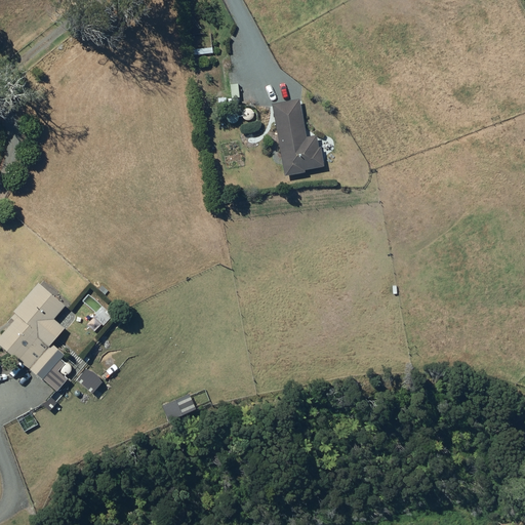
[(284,176),(306,172),(305,170),(324,166),(321,147),(319,148),(317,135),(307,137),(299,98),(272,104),(284,176)]
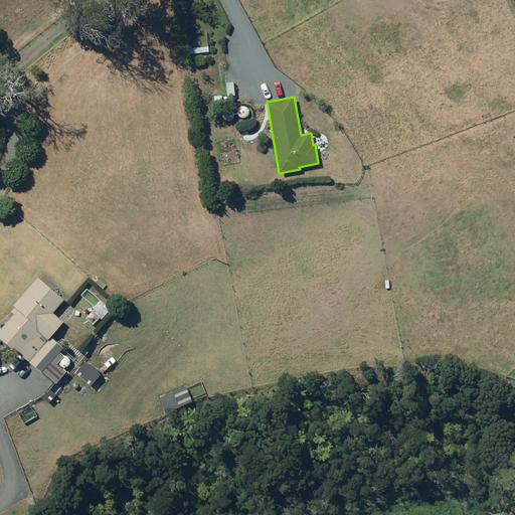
[(0,330),(0,338),(56,384),(67,371),(57,364),(64,356),(60,353),(64,347),(51,336),(63,323),(53,313),(64,300),(37,277),(14,305),(16,307),(11,313),(13,315),(0,330)]
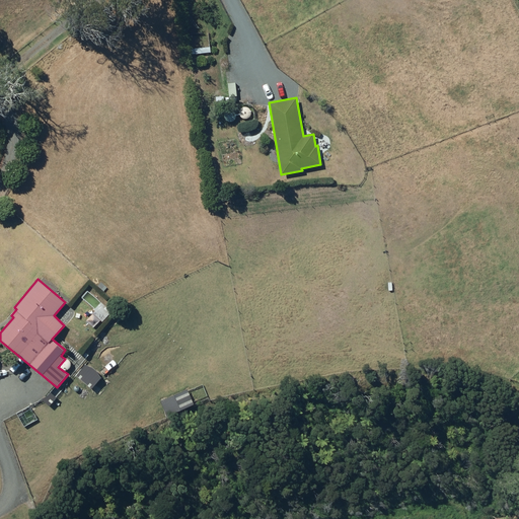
[(77,376),(91,388),(101,378),(93,368),(84,365),(77,376)]
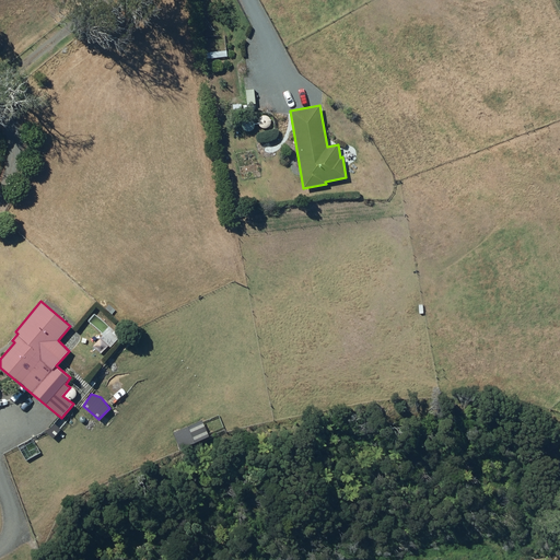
[(202,420),(174,432),(182,448),(209,438),(202,420)]
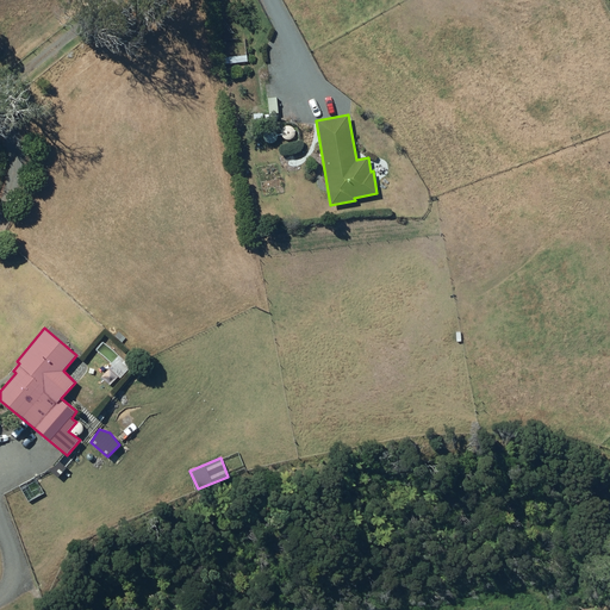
[(58,478),(67,467),(58,462),(55,466),(49,470),(58,478)]
